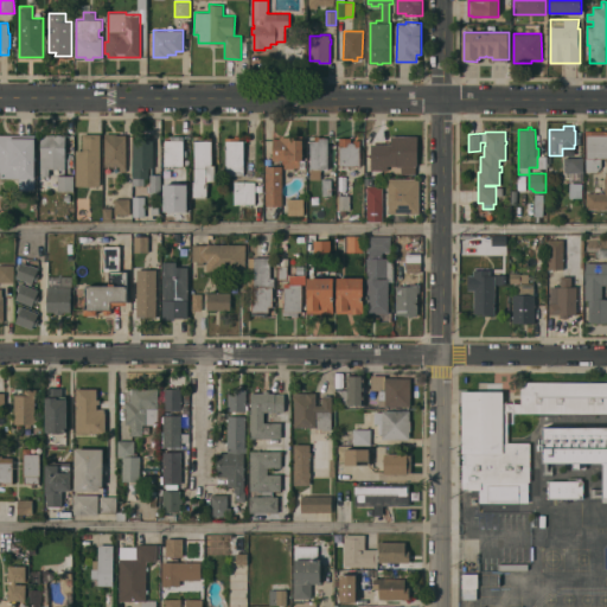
[(586,171),(586,132),(606,132),(606,158),(601,158),(601,166),(596,171),(586,171)]
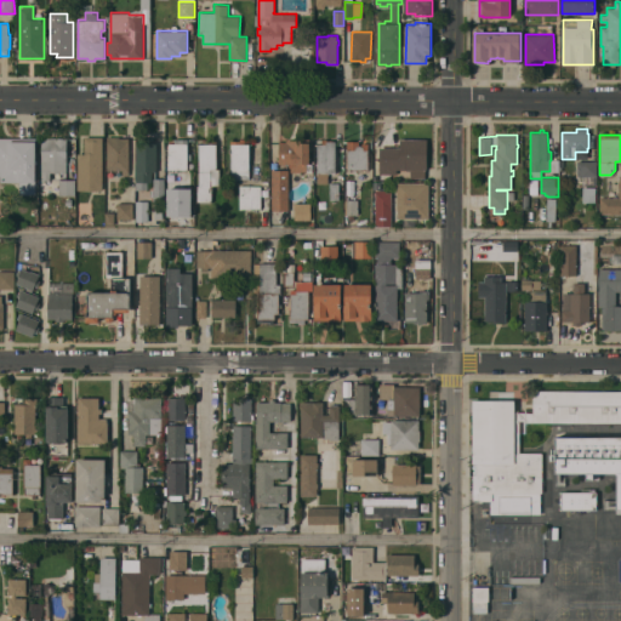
[(108,136),(120,136),(119,137),(129,137),(129,175),(123,175),(123,170),(119,170),(119,172),(114,172),(114,170),(107,170),(108,136)]
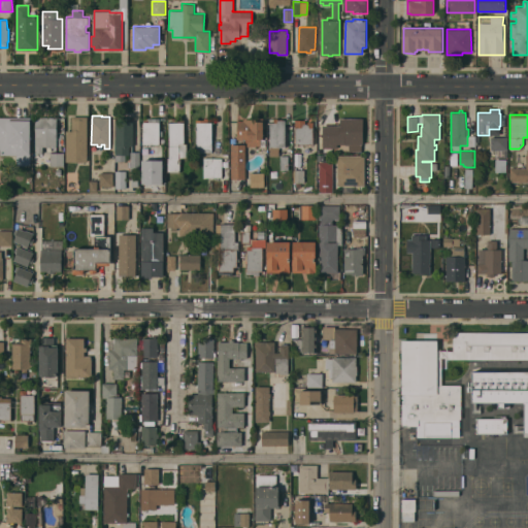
[(0,117),(31,117),(31,122),(30,122),(30,135),(31,135),(31,139),(30,164),(17,164),(17,155),(0,155),(0,117)]
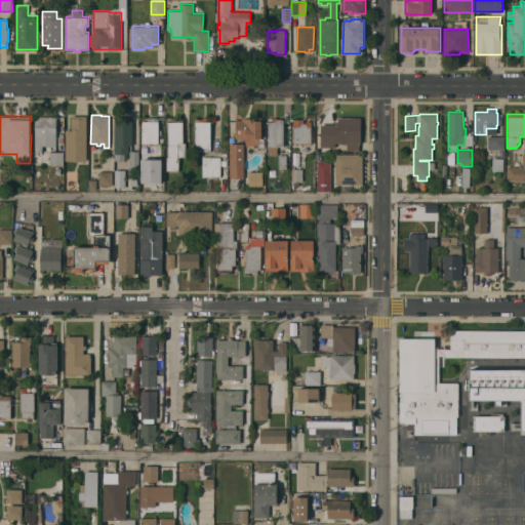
[(56,146),(42,146),(42,152),(36,152),(36,116),(56,116),(56,146)]
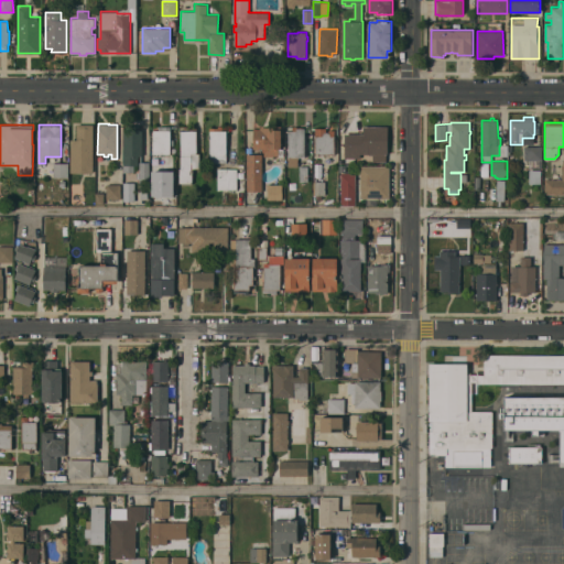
[(94,144),(96,144),(96,152),(94,152),(94,172),(71,172),(71,140),(77,140),(77,125),(94,125),(94,144)]
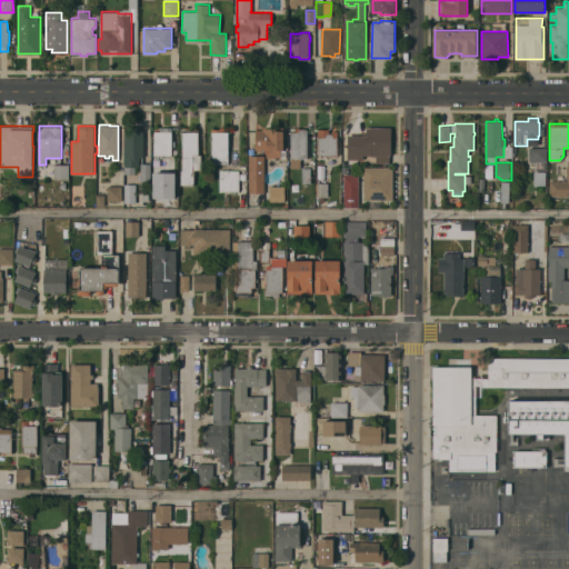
[(143,157),(139,157),(139,167),(136,167),(136,173),(126,173),(125,130),(130,130),(130,126),(138,126),(138,130),(143,130),(143,157)]
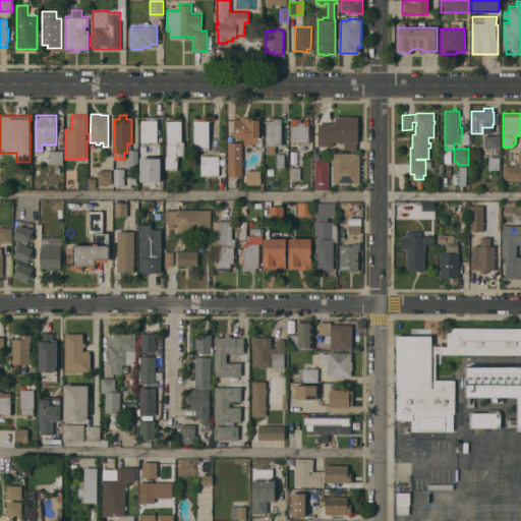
[(141,142),(141,120),(147,120),(147,116),(157,116),(158,141),(141,142)]
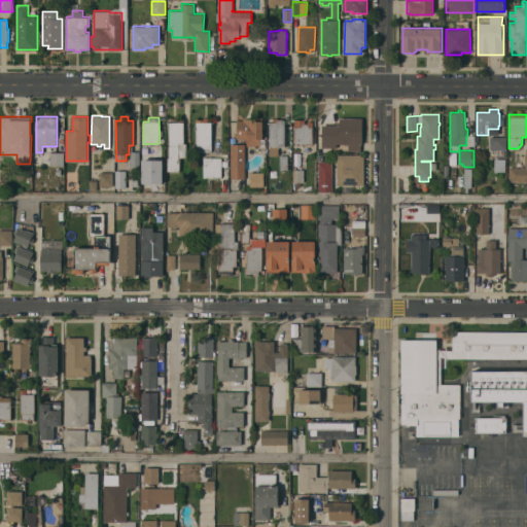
[(172,121),(172,117),(177,117),(177,119),(184,119),(184,143),(186,143),(186,157),(180,156),(179,171),(168,171),(168,157),(169,157),(169,121),(172,121)]
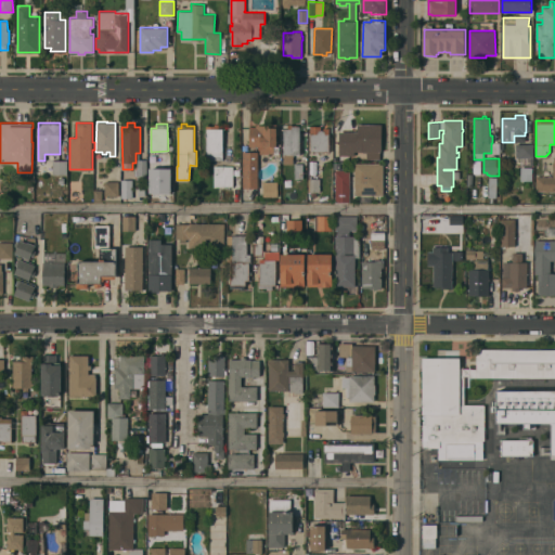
[(222,159),(207,159),(207,126),(215,126),(215,124),(219,124),(219,128),(222,128),(222,159)]
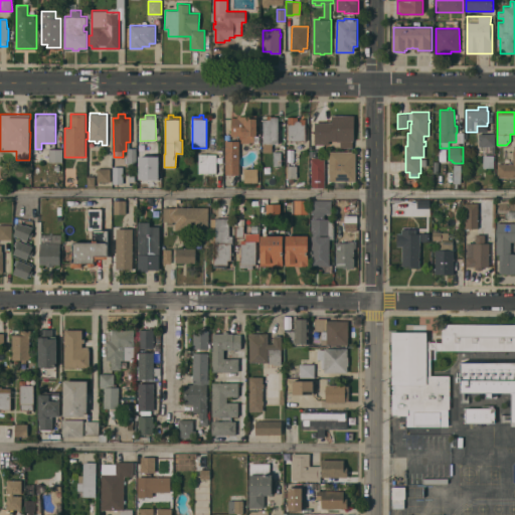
[(231,118),(237,118),(237,116),(249,116),(249,115),(258,115),(256,136),(255,136),(255,142),(249,142),(249,136),(241,136),(231,136),(231,118)]
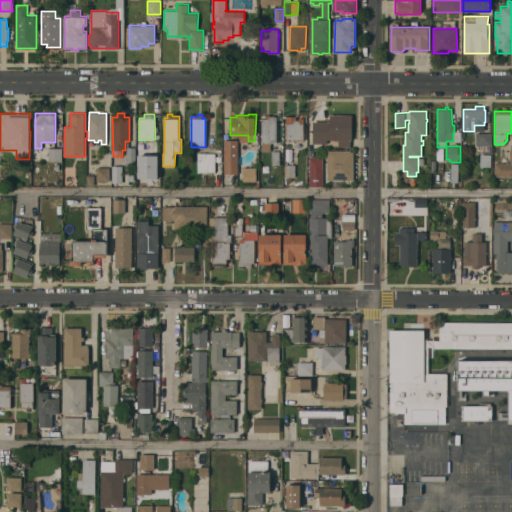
[(262,119),(266,119),(266,114),(270,114),(270,116),(277,116),(277,142),(262,142),(262,119)]
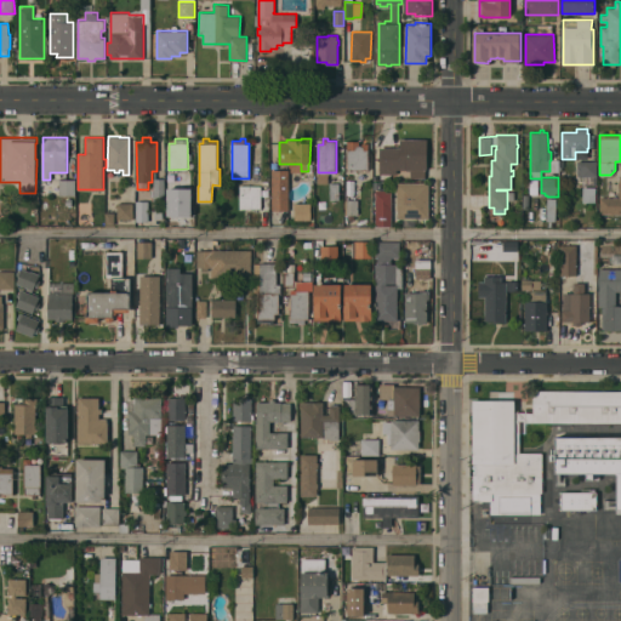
[(427,138),(427,167),(426,167),(426,177),(410,177),(410,169),(406,169),(397,169),(397,174),(380,174),(380,147),(400,147),(400,138),(427,138)]
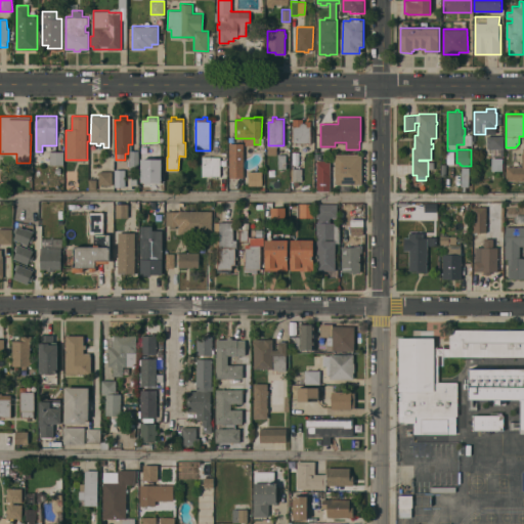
[(294,142),(293,119),(303,119),(303,123),(306,123),(306,121),(310,121),(311,142),(294,142)]
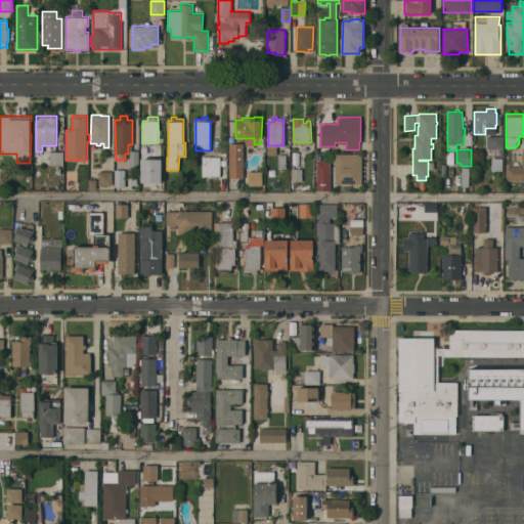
[(504,156),(491,156),(491,148),(487,148),(487,136),(504,135),(504,156)]
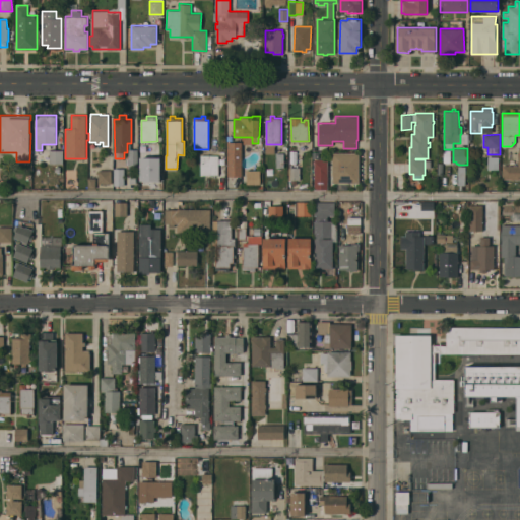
[(242,176),(228,176),(228,142),(242,142),(242,176)]
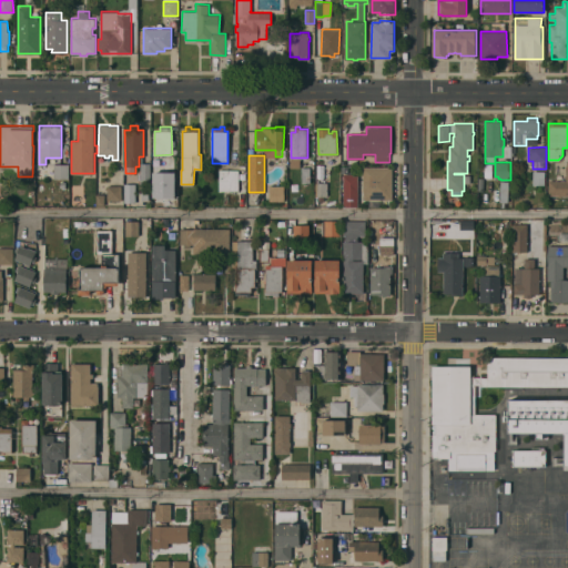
[(567,195),(567,196),(563,196),(563,195),(549,195),(549,180),(566,180),(566,161),(567,161),(567,195)]
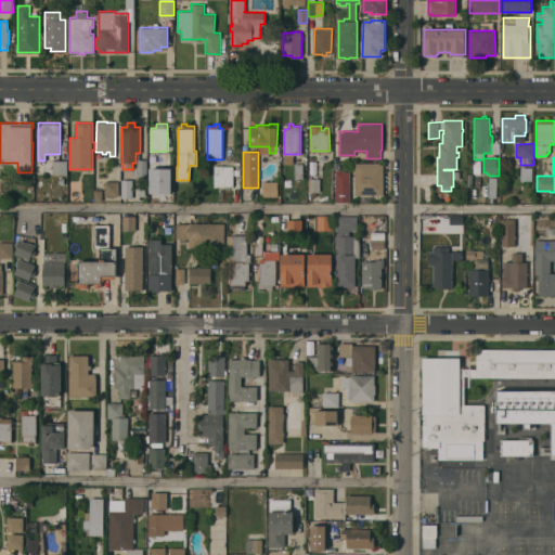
[(138,158),(146,159),(146,180),(138,180),(138,158)]
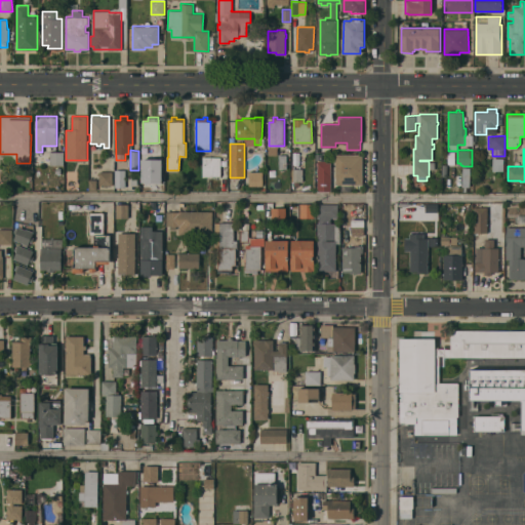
[(64,152),(64,165),(50,165),(50,151),(64,152)]
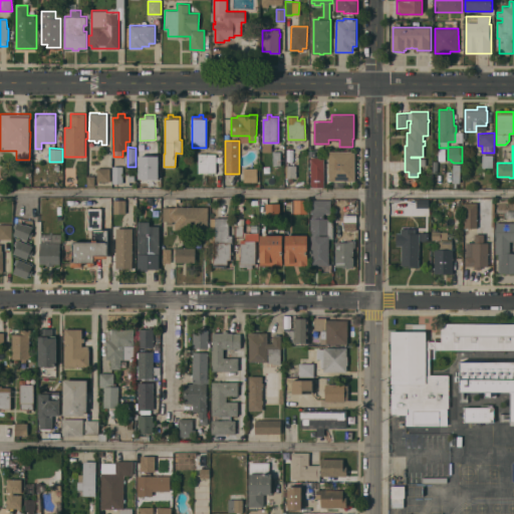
[(280,151),(281,165),(273,165),(273,151),(280,151)]
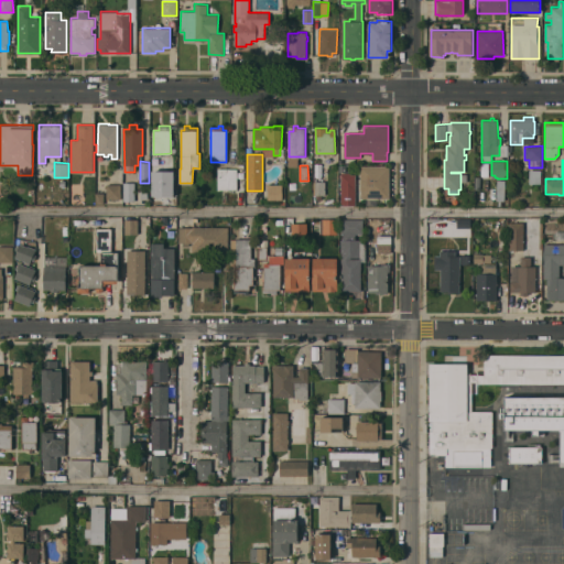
[(389,198),(360,197),(360,193),(359,193),(359,173),(361,173),(361,165),(390,165),(389,198)]
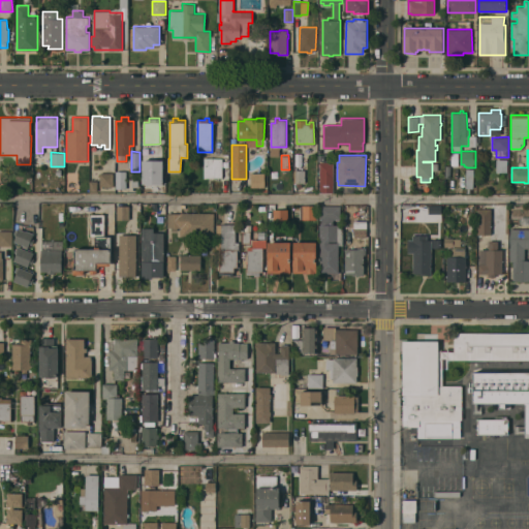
[(222,178),(205,177),(205,158),(222,158),(222,178)]
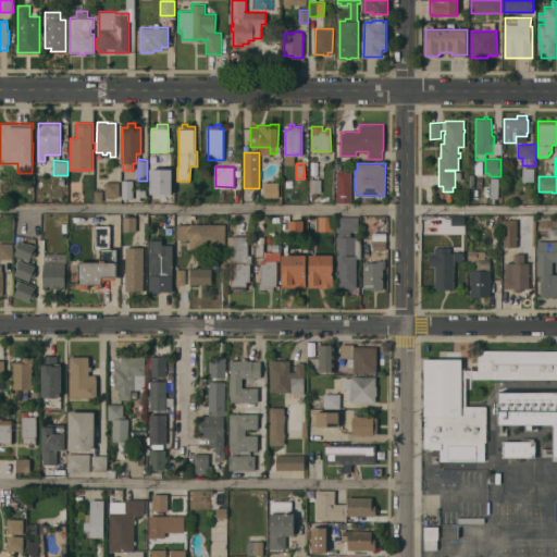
[(534,181),(522,181),(522,168),(534,168),(534,181)]
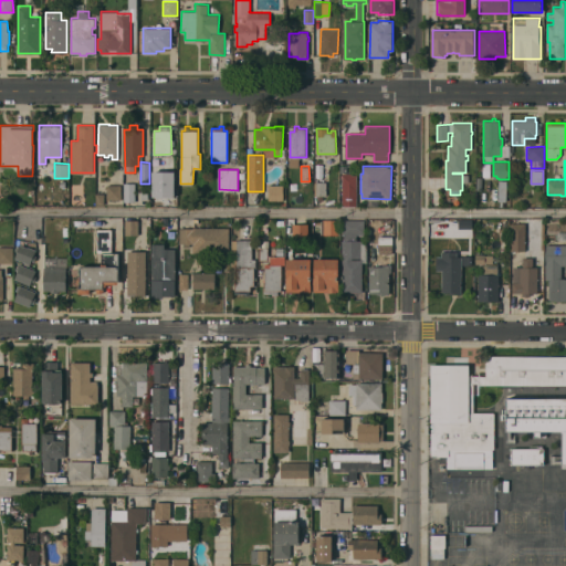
[(174,171),(150,171),(152,197),(175,197),(174,171)]
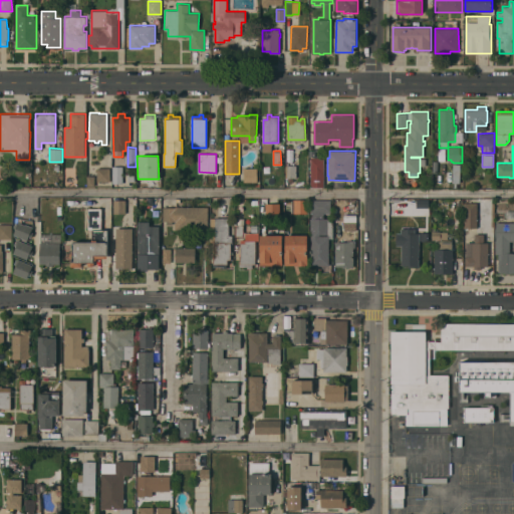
[(324,159),(324,187),(311,187),(311,173),(311,159),(324,159)]
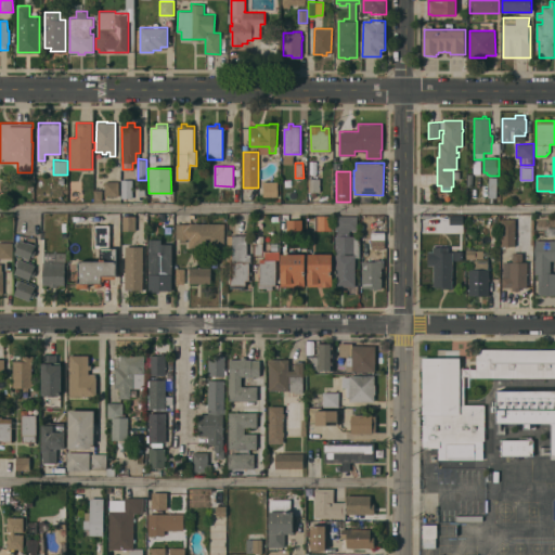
[(497,197),(488,197),(489,177),(498,177),(497,197)]
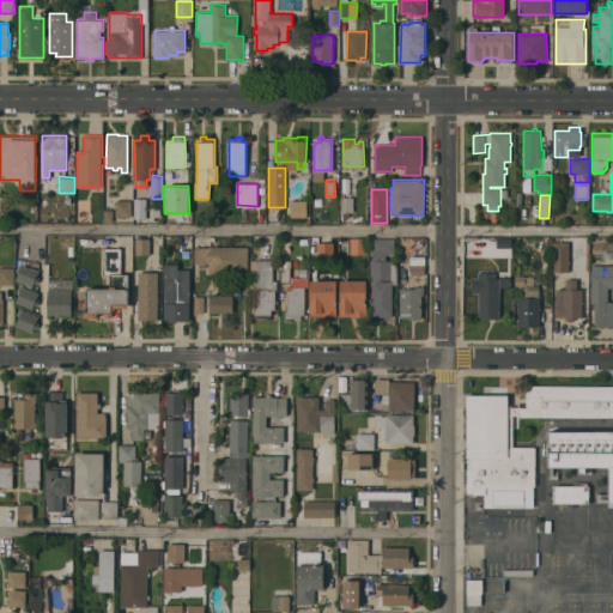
[(353,211),(350,211),(350,216),(344,216),(344,211),(341,211),(341,196),(353,196),(353,211)]
